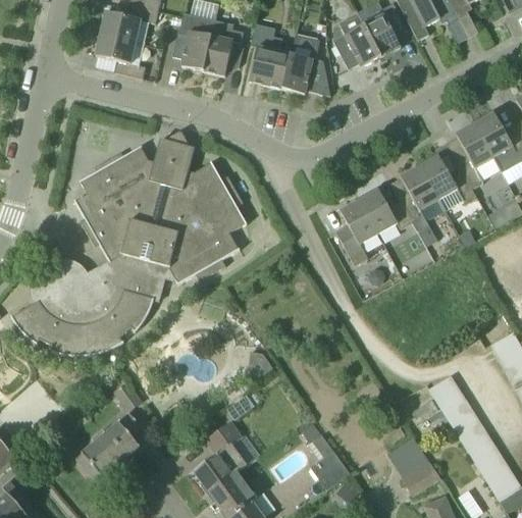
[(128,0),(128,4),(158,11),(161,0),(128,0)]
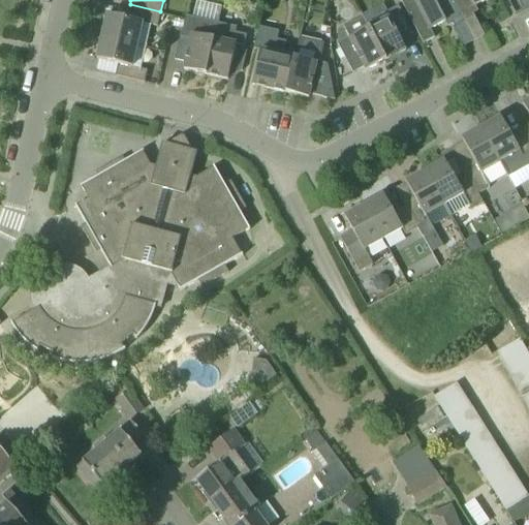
[(184,66),(207,71),(218,20),(222,2),(212,0),(196,0),(193,14),(186,12),(184,26),(182,25),(180,33),(175,56),(186,59),(184,66)]
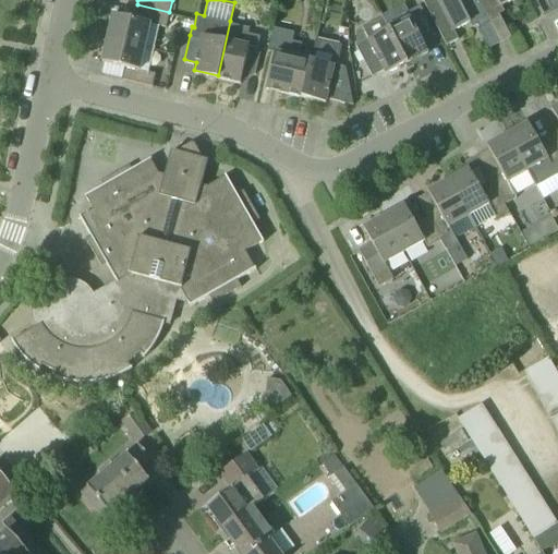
[(455,28),(485,12),(478,0),(423,0),(447,44),(459,37),(455,28)]
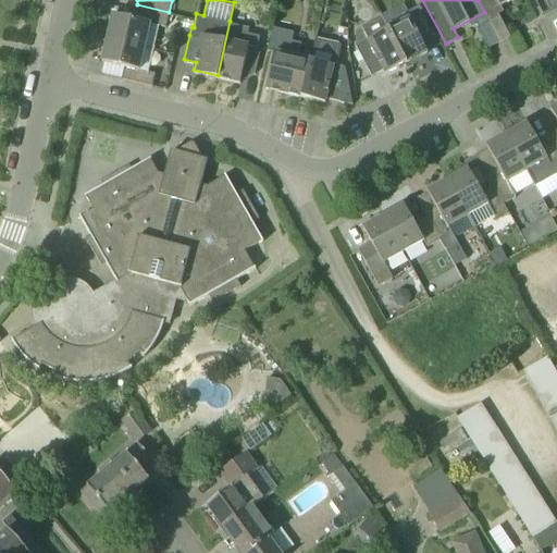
[(478,0),(484,12),(508,0),(478,0)]
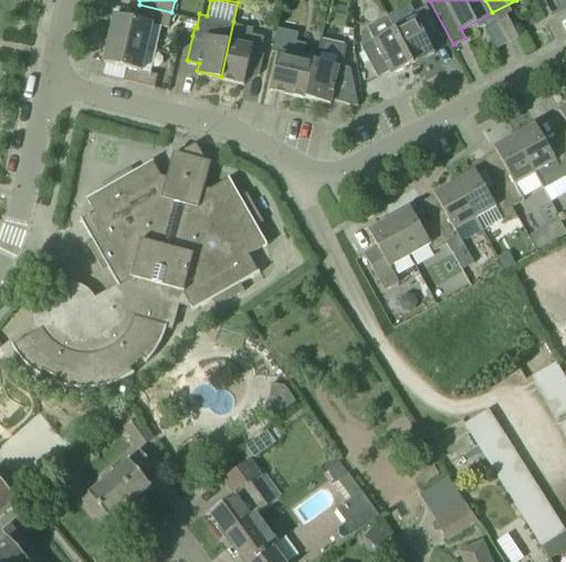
[(396,27),(413,61),(435,50),(429,39),(442,32),(427,2),(413,9),(416,16),(396,27)]
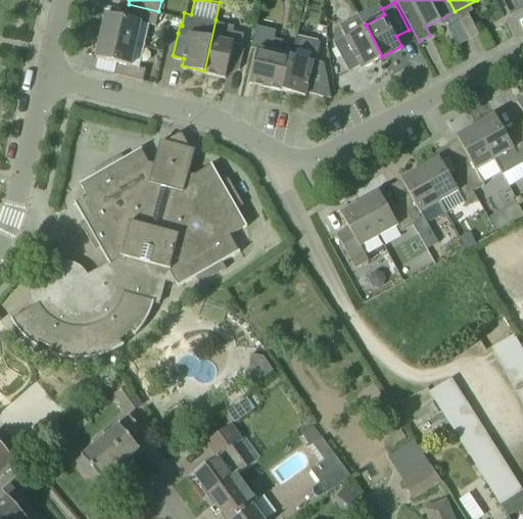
[(107,11),(102,33),(137,42),(142,20),(155,24),(158,11),(129,4),(126,15),(107,11)]
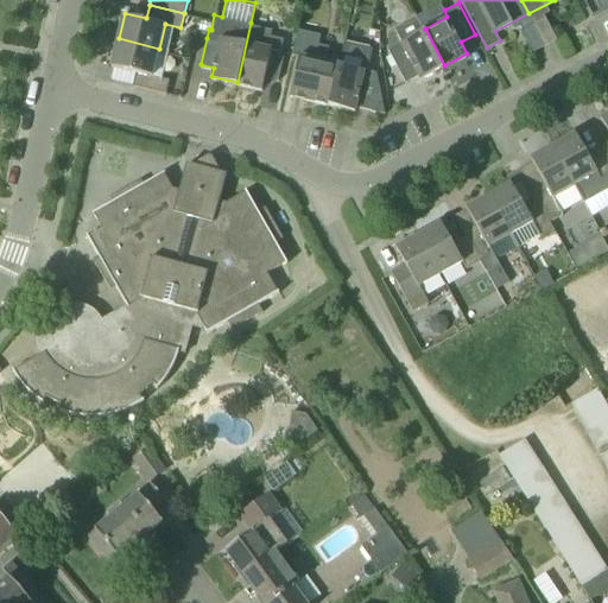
[(388,30),(388,46),(405,80),(418,73),(420,77),(444,65),(425,29),(418,14),(388,30)]
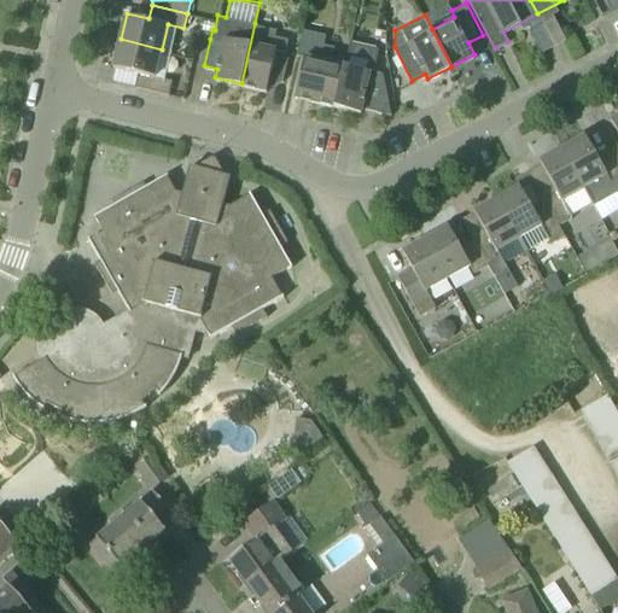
[(283,79),(289,51),(285,50),(289,38),(275,34),(277,28),(255,23),(242,83),(267,89),(269,76),(283,79)]
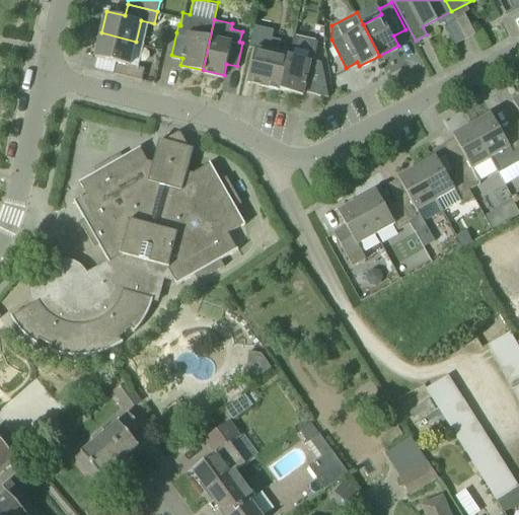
[(249,45),(255,46),(250,69),(262,72),(260,82),(282,87),(290,52),(278,49),(281,38),(272,34),(274,27),(254,22),(249,45)]
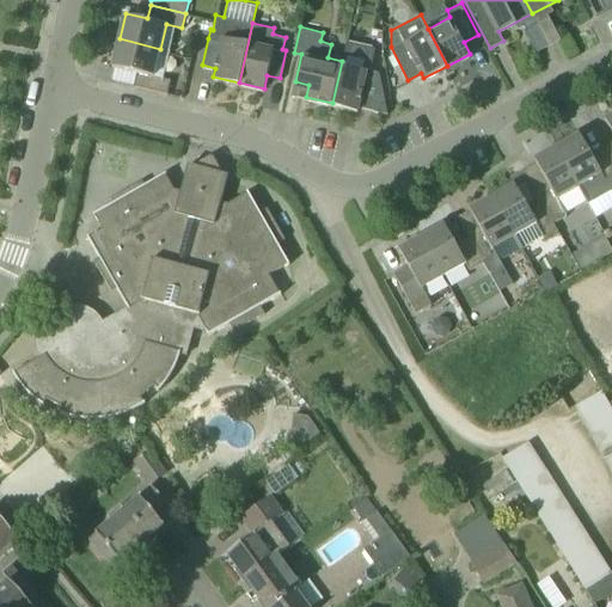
[(160,49),(120,38),(114,66),(136,71),(134,84),(167,92),(171,78),(154,73),(160,49)]
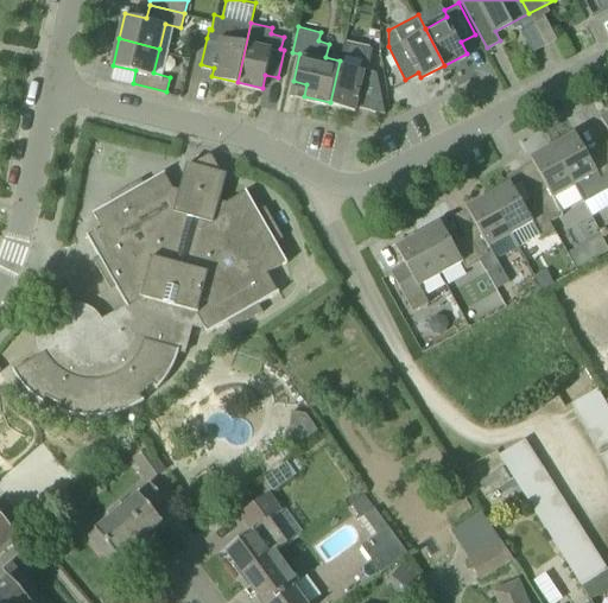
[(340,61),(330,102),(355,108),(355,105),(385,110),(377,71),(368,70),(374,45),(344,38),(340,61)]
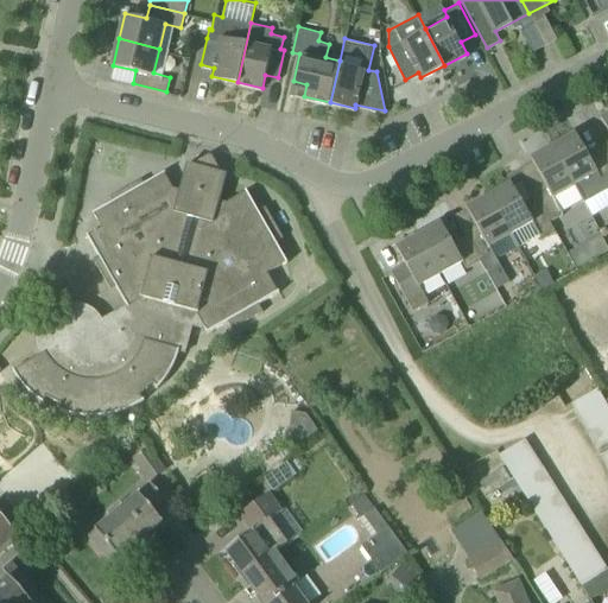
[(607,159),(600,145),(587,152),(575,131),(552,144),(575,184),(582,198),(607,184),(607,159)]
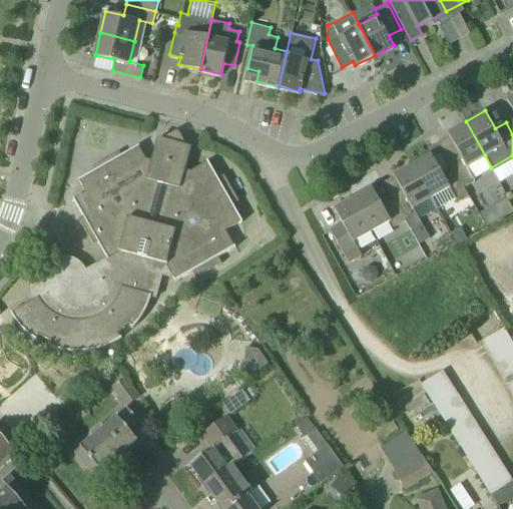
[(466,165),(485,155),(466,121),(448,131),(462,157),(451,163),(468,192),(479,187),(466,165)]
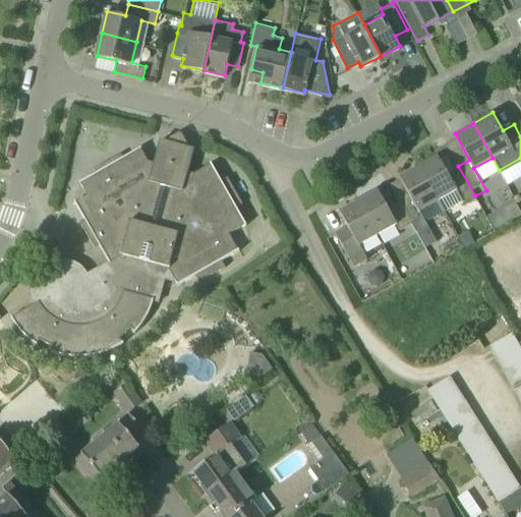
[(32,297),(33,299),(34,301),(11,313),(10,313),(13,319),(18,326),(23,332),(31,338),(38,342),(38,341),(40,337),(54,344),(51,348),(51,349),(59,351),(67,353),(75,354),(84,353),(93,352),(101,351),(109,348),(116,344),(123,339),(123,338),(122,339),(119,335),(131,325),(134,329),(133,329),(134,330),(140,323),(145,316),(149,308),(152,300),(153,297),(158,299),(164,276),(172,278),(174,276),(177,281),(176,281),(177,282),(194,272),(198,278),(224,263),(221,257),(239,248),(238,247),(237,247),(229,231),(244,222),(245,223),(246,223),(236,205),(242,202),(227,174),(221,178),(211,161),(210,161),(210,162),(193,171),(188,170),(194,147),(189,146),(181,131),(179,130),(165,138),(160,137),(154,160),(149,159),(140,147),(141,146),(140,145),(123,155),(121,151),(95,166),(97,170),(79,180),(79,181),(81,180),(87,192),(75,199),(75,198),(74,199),(83,217),(79,220),(95,245),(99,242),(107,256),(87,269),(85,267),(83,265),(81,263),(79,261),(77,260),(75,257),(72,256),(70,255),(67,255),(64,254),(62,254),(59,254),(54,255),(51,255),(49,256),(46,257),(44,260),(42,261),(40,263),(38,265),(36,267),(35,269),(33,271),(32,273),(31,276),(31,278),(30,281),(30,284),(30,286),(30,289),(30,292),(31,294),(32,297)]
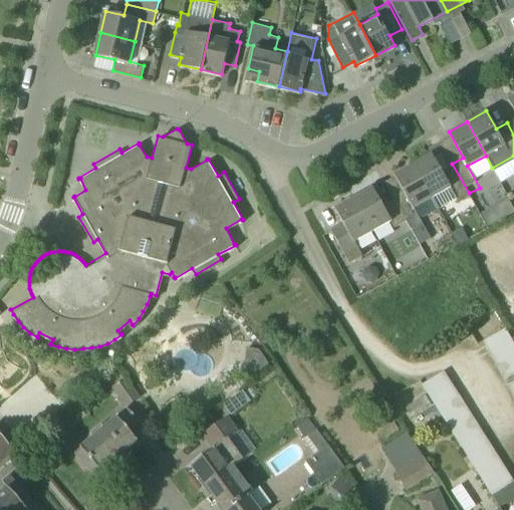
[(457,197),(459,201),(470,195),(469,193),(452,164),(442,170),(432,153),(413,164),(437,208),(457,197)]
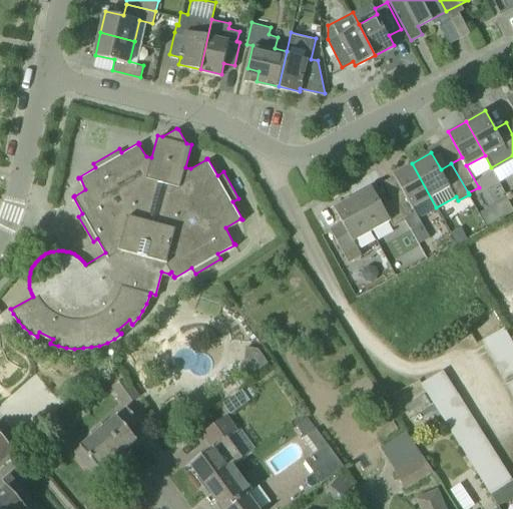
[(403,191),(391,197),(403,219),(405,218),(415,235),(427,229),(420,217),(436,207),(412,163),(394,174),(403,191)]
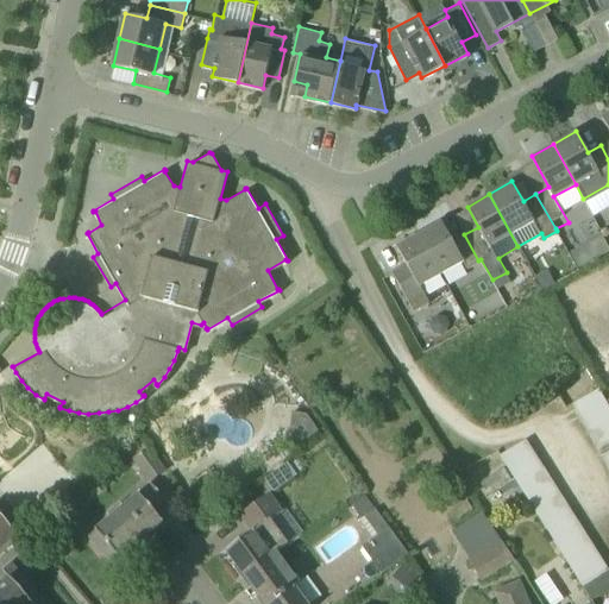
[(420,233),(441,274),(464,260),(466,268),(478,260),(464,234),(452,241),(441,221),(420,233)]
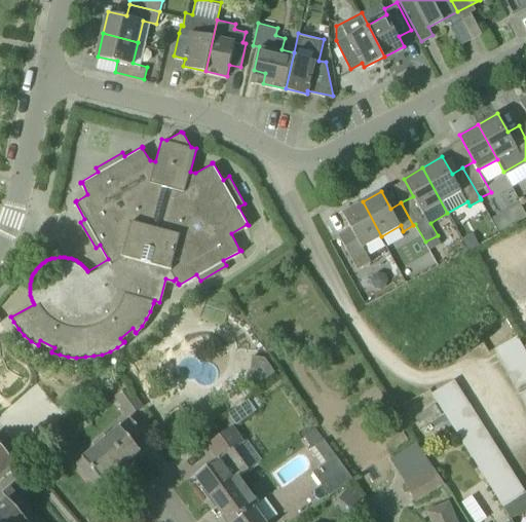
[(338,234),(340,237),(358,268),(371,261),(363,247),(381,236),(363,201),(342,213),(350,227),(338,234)]
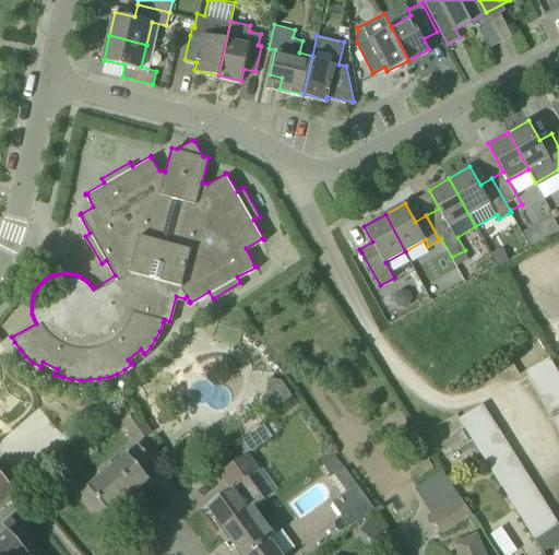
[(535,223),(523,229),(531,244),(543,237),(535,223)]
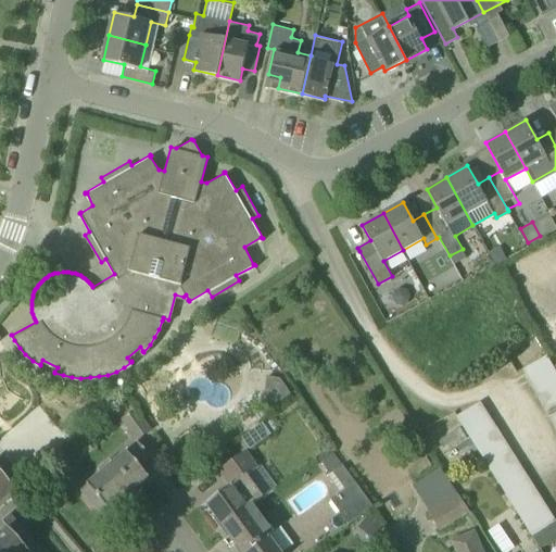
[(498,245),(488,250),(495,262),(506,256),(498,245)]
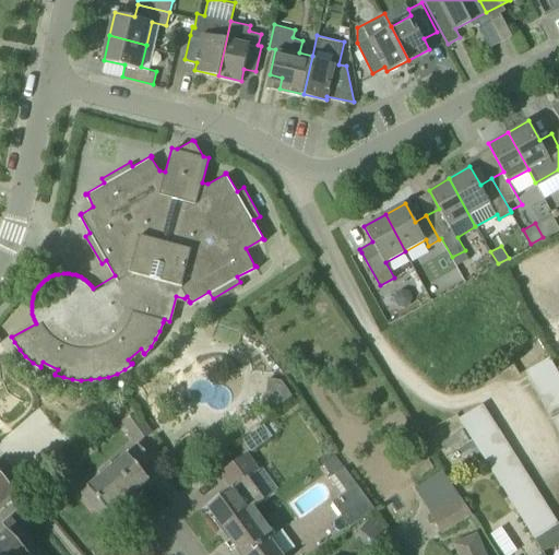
[(528,366),(535,379),(558,367),(552,354),(528,366)]
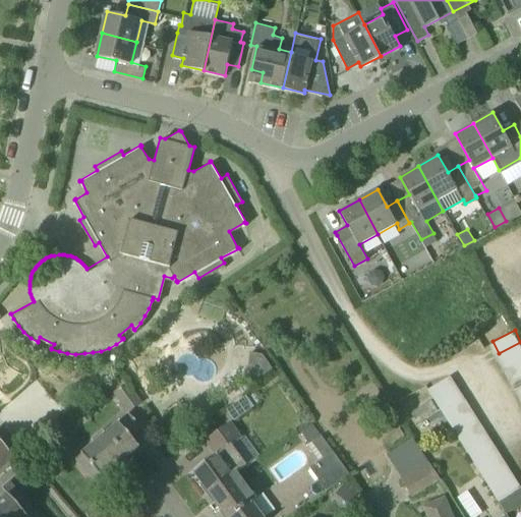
[(520,357),(520,342),(499,353),(505,365),(520,357)]
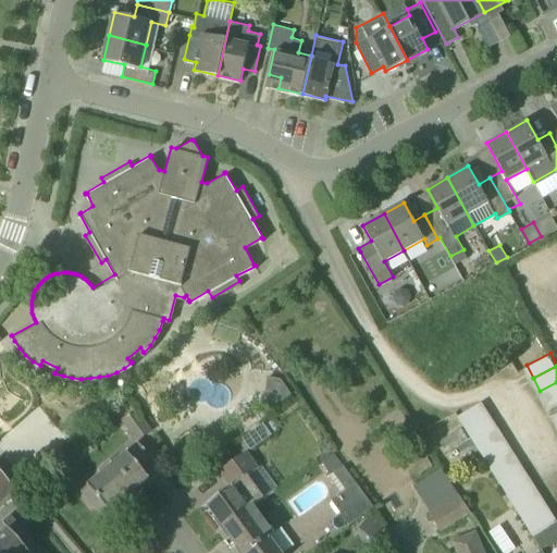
[(280,377),(267,375),(262,400),(275,402),(291,392),(280,377)]
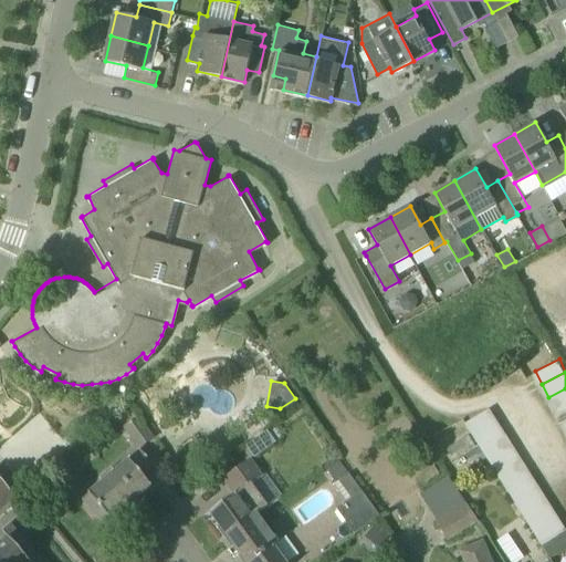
[(565,388),(548,397),(555,410),(565,405),(565,388)]
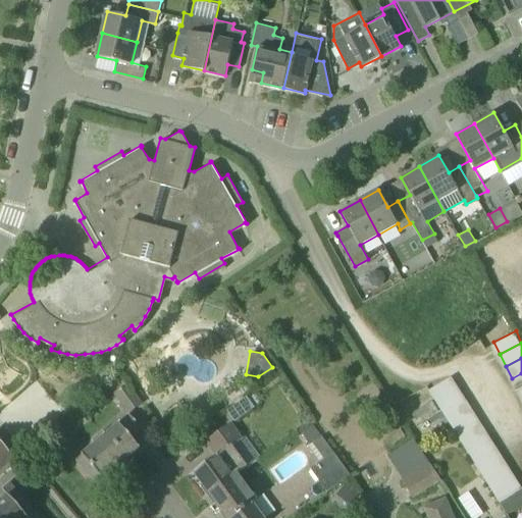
[(521,389),(521,373),(512,378),(517,391),(521,389)]
